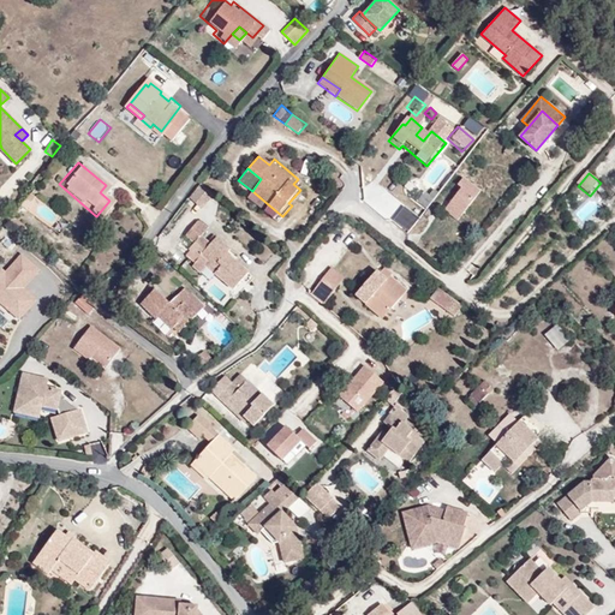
[(479,191),(463,179),(458,185),(461,187),(446,209),(459,219),(479,191)]
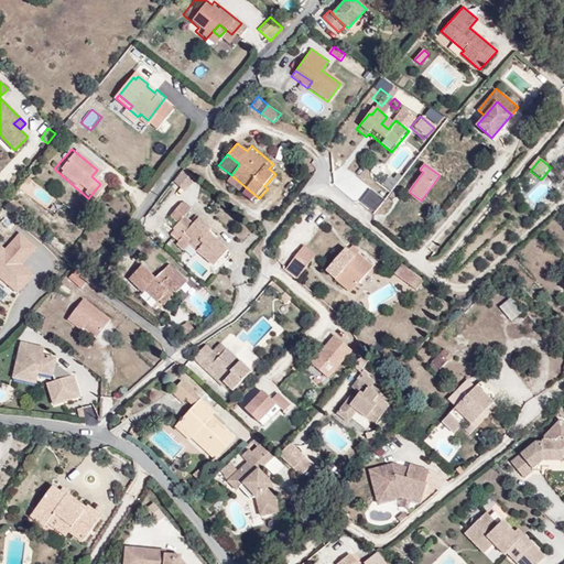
[(186,193),(198,181),(186,170),(175,183),(186,193)]
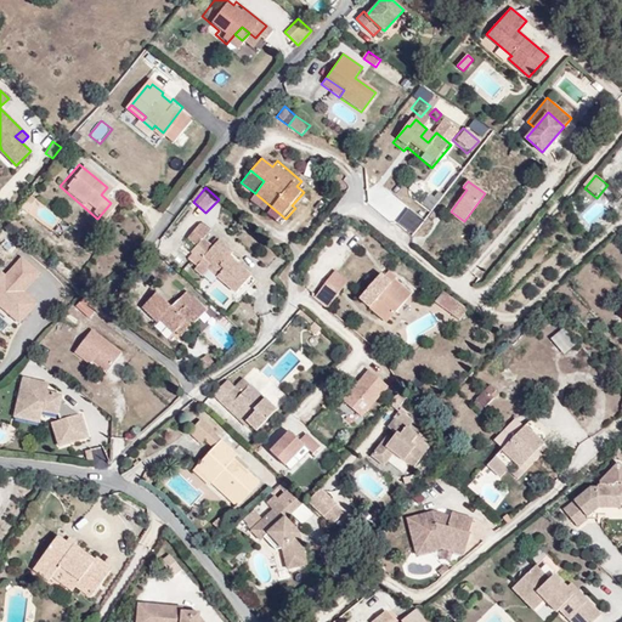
[(286,219),(255,193),(249,199),(281,225),(286,219)]
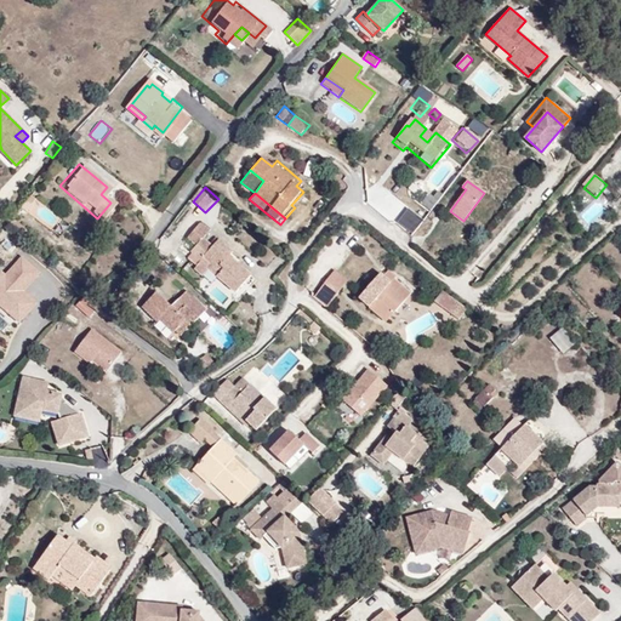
[(49,226),(57,215),(43,204),(34,214),(49,226)]
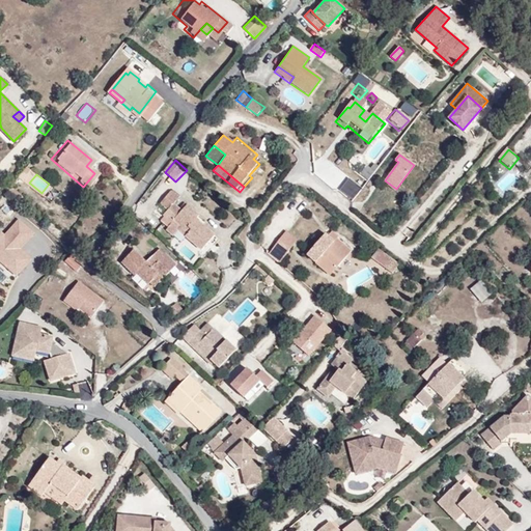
[(216,236),(196,218),(201,213),(189,202),(182,211),(173,203),(180,195),(172,188),(164,197),(171,203),(163,214),(171,221),(174,218),(184,226),(177,232),(201,253),(216,236)]
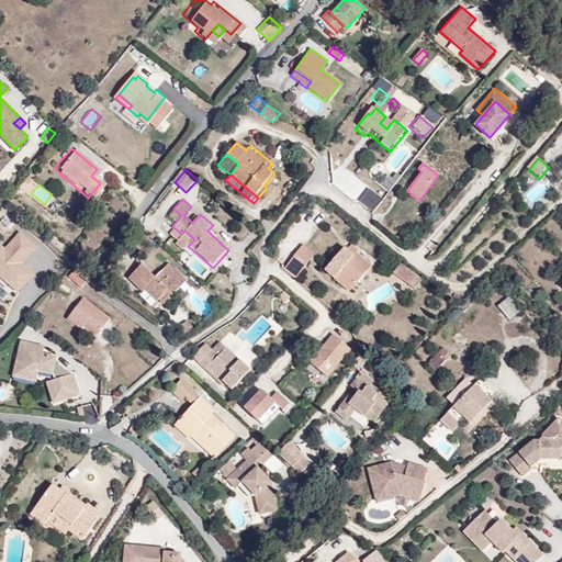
[(181,234),(172,226),(166,232),(176,240),(181,234)]
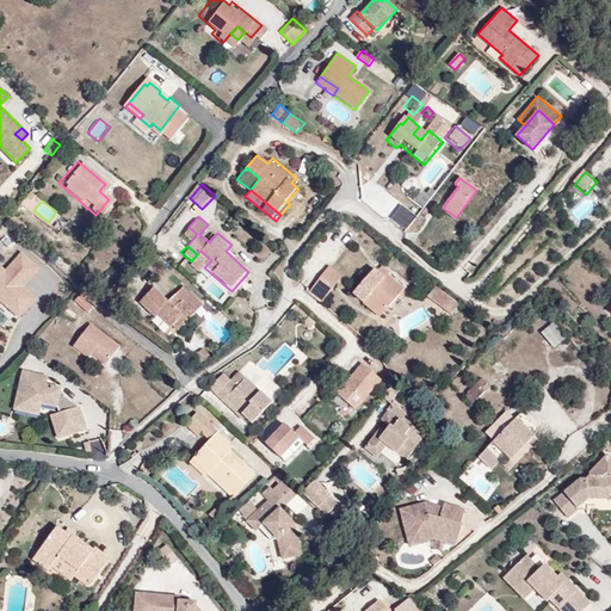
[(204,267),(211,260),(201,251),(197,254),(191,261),(187,265),(198,275),(204,267)]
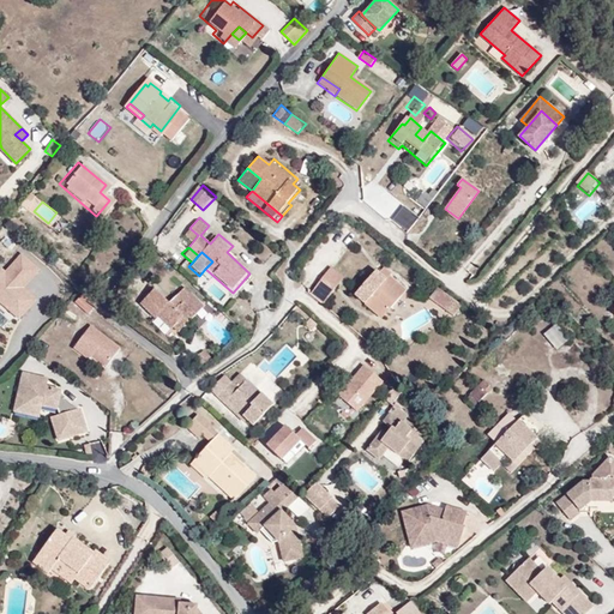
[(40,271),(22,253),(6,270),(1,268),(0,268),(0,301),(18,319),(38,298),(24,288),(40,271)]
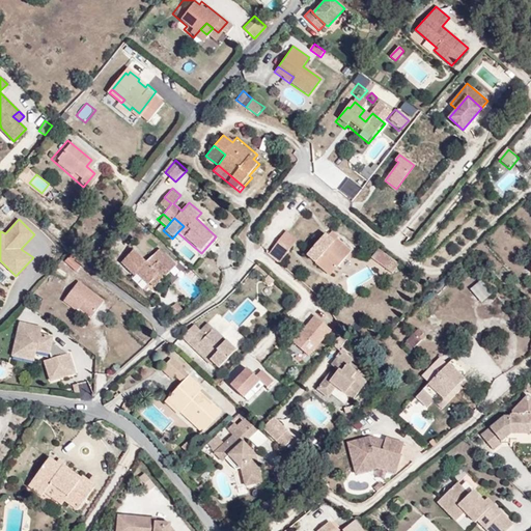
[(329,275),(352,250),(335,235),(331,240),(323,231),(304,253),(329,275)]
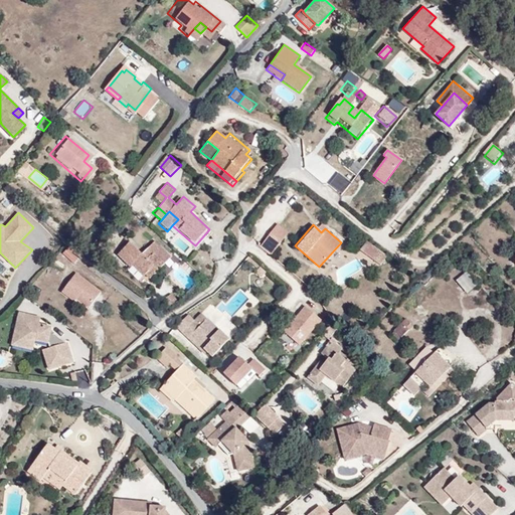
[(275,227),(269,235),(280,243),(286,236),(275,227)]
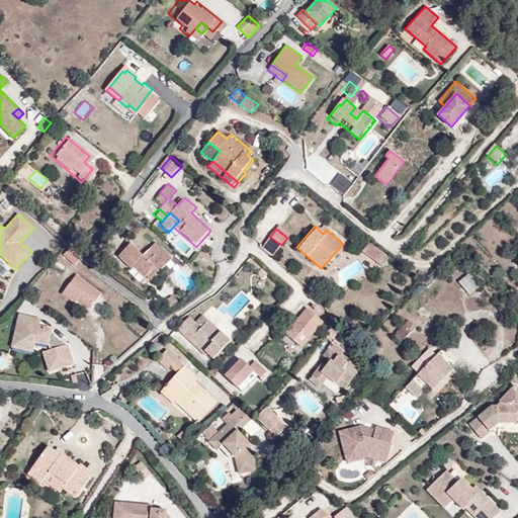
[(276,251),(281,245),(270,237),(266,243),(276,251)]
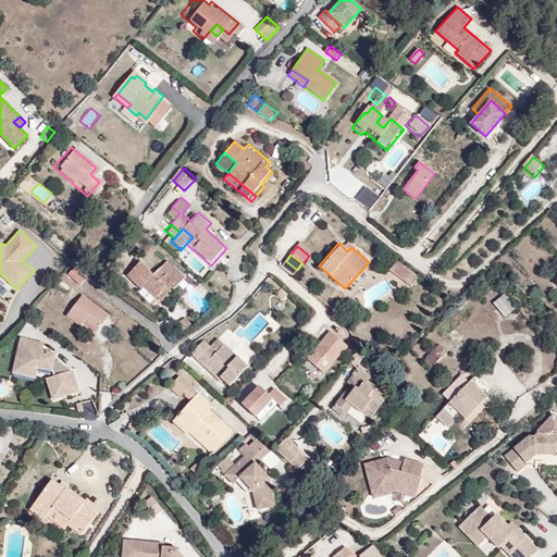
[(166,298),(185,281),(174,270),(161,282),(153,274),(141,261),(126,275),(141,291),(145,287),(157,300),(163,294),(166,298)]
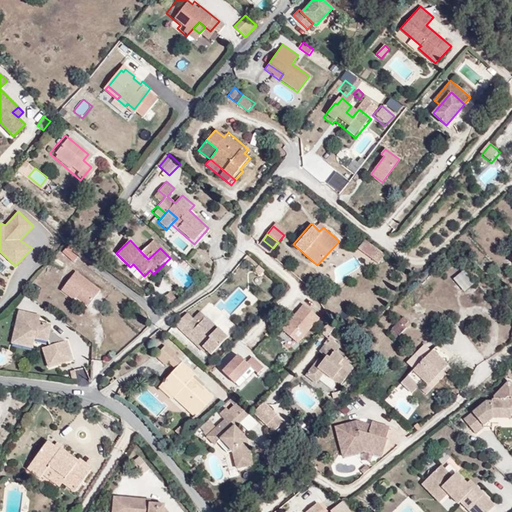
[(148,259),(160,248),(153,240),(141,252),(148,259)]
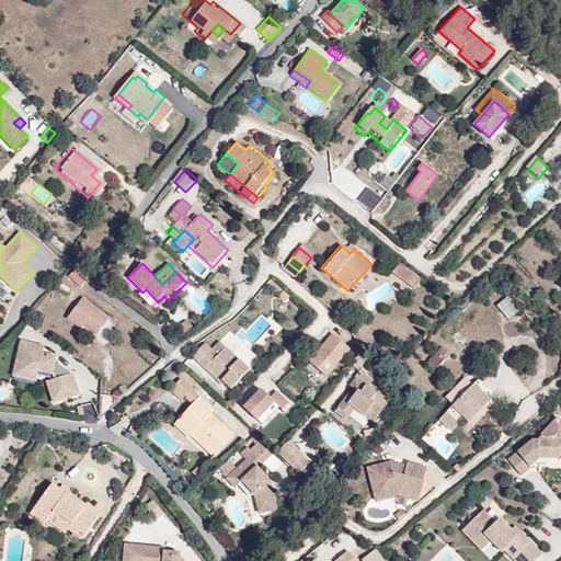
[(400,263),(393,272),(414,288),(421,279),(400,263)]
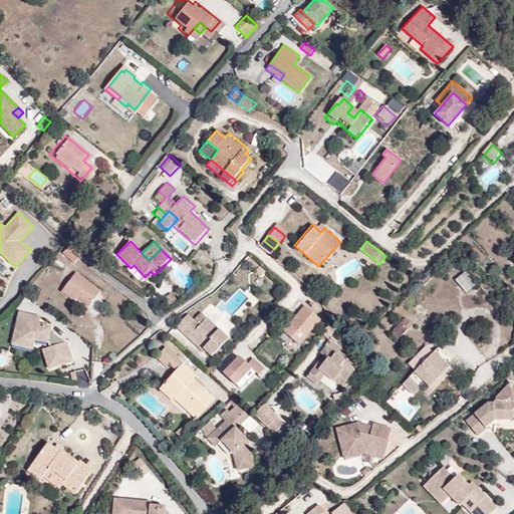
[(77,258),(67,249),(63,253),(74,262),(77,258)]
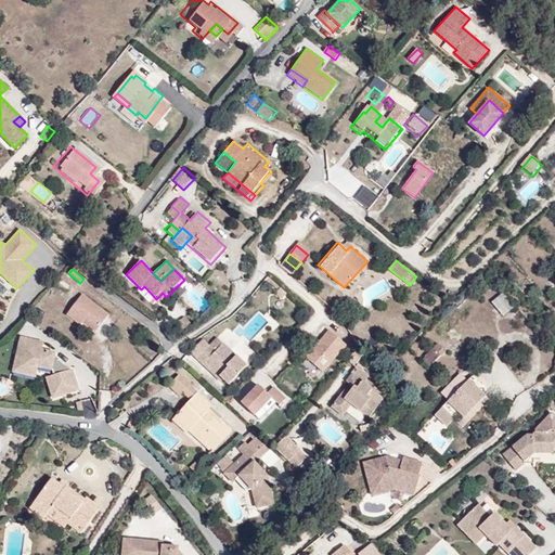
[(281,293),(273,286),(269,293),(275,298),(281,293)]
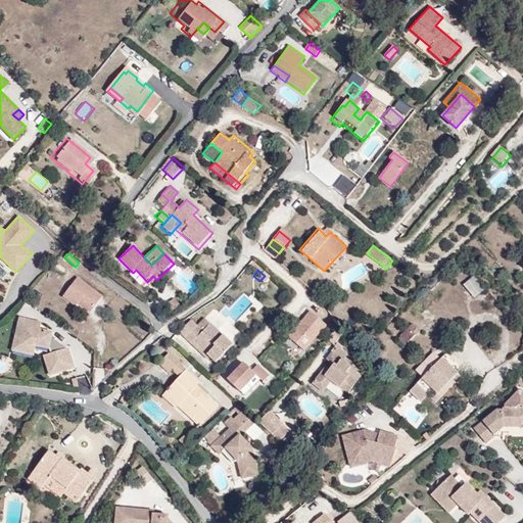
[(474,298),(485,288),(474,275),(463,285),(474,298)]
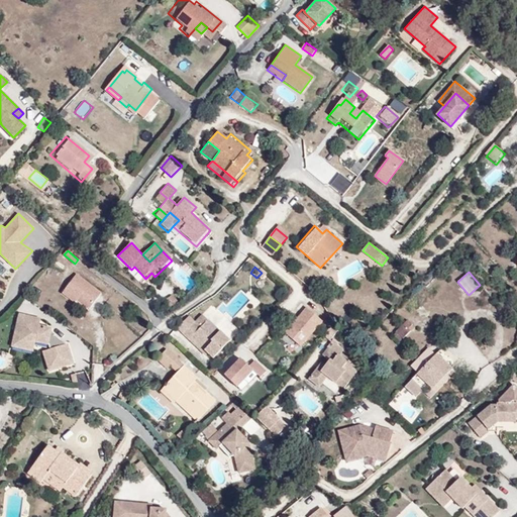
[(100,293),(76,275),(62,294),(74,303),(76,300),(88,310),(100,293)]
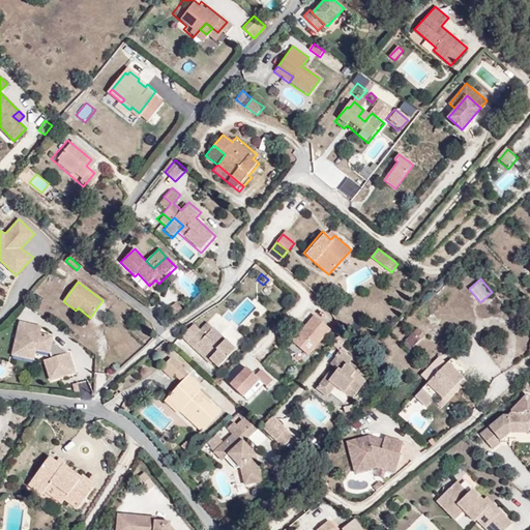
[(170,321),(179,311),(170,302),(160,313),(170,321)]
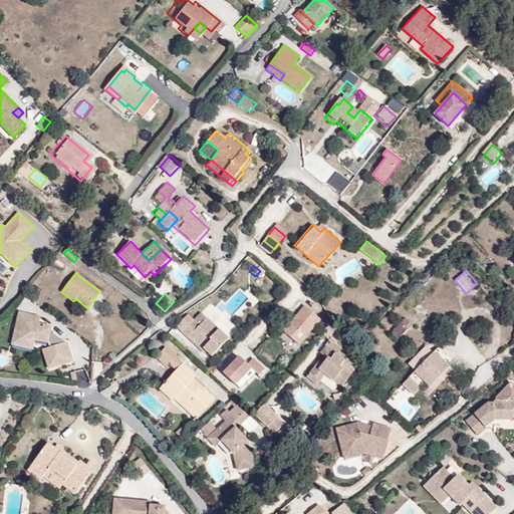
[(283,329),(299,343),(320,320),(304,306),(283,329)]
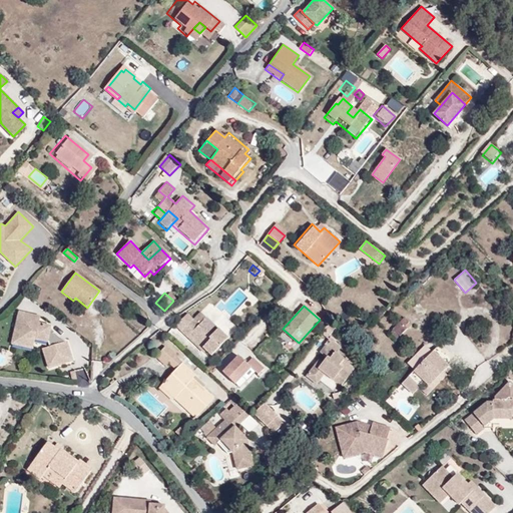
[(393,336),(409,323),(399,311),(383,325),(393,336)]
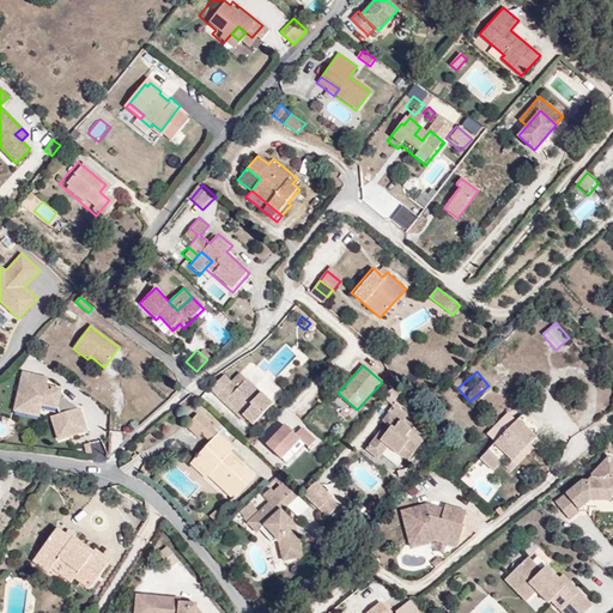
[(82,412),(59,386),(44,383),(46,377),(24,372),(14,412),(40,416),(41,406),(58,408),(59,413),(50,416),(58,442),(86,434),(82,412)]
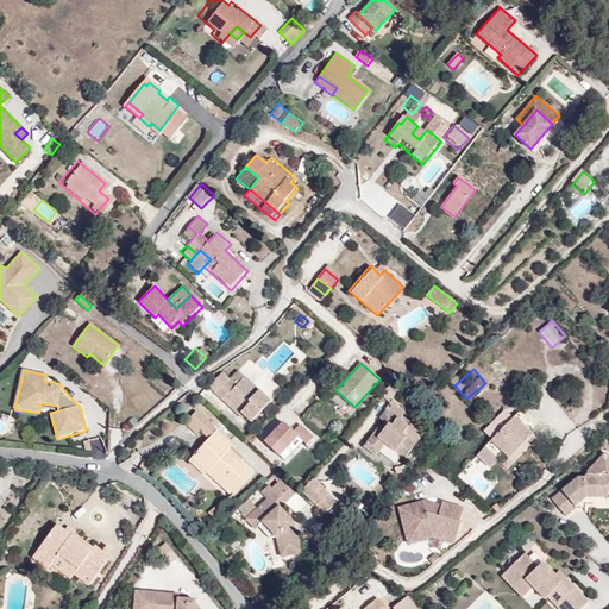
[(234,389),(246,376),(239,370),(231,378),(227,382),(234,389)]
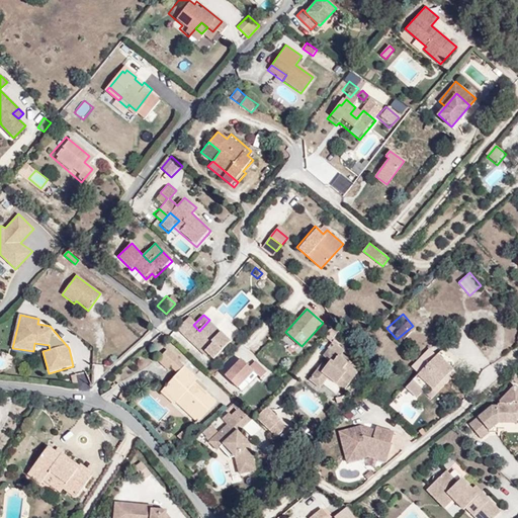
[(212,360),(231,341),(209,320),(199,331),(193,325),(196,322),(190,317),(179,329),(212,360)]
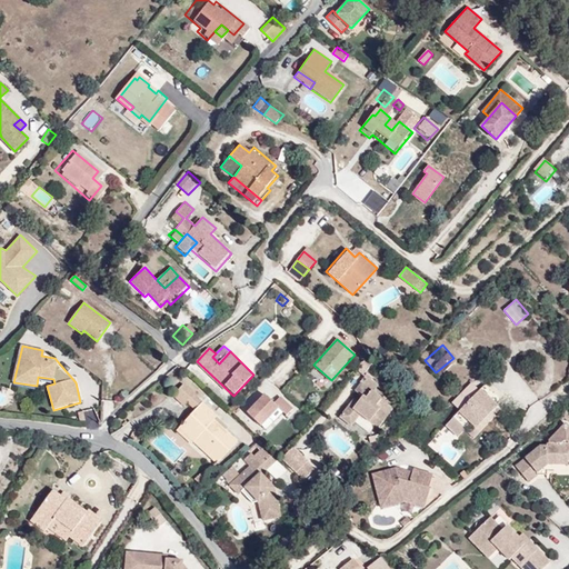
[(366,378),(377,365),(370,359),(359,371),(366,378)]
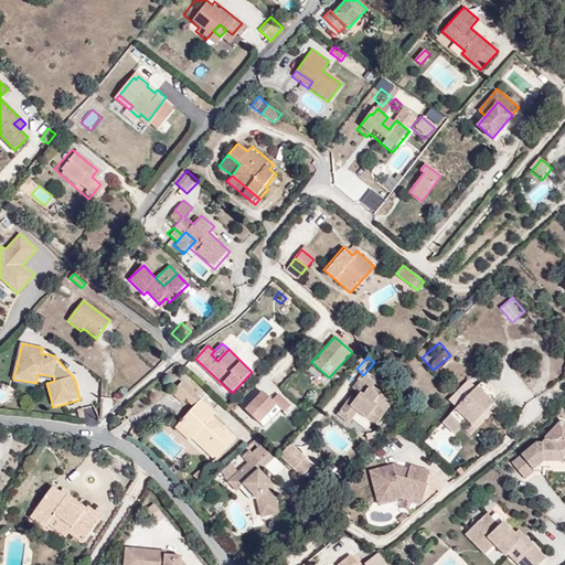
[(386,412),(376,402),(382,396),(362,377),(352,387),(360,394),(354,400),(351,396),(336,413),(348,424),(356,414),(372,427),(386,412)]
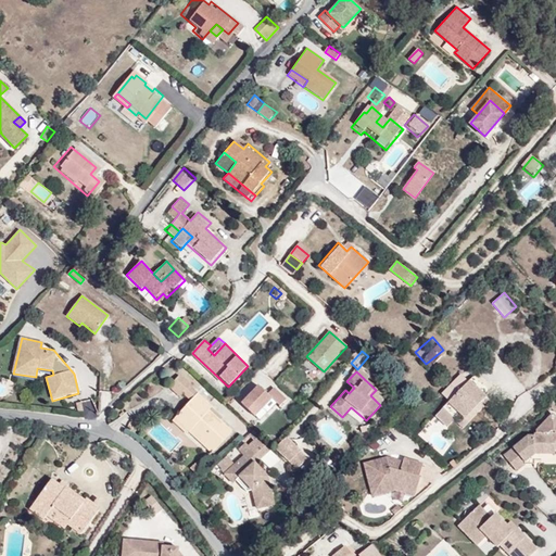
[(181,397),(191,387),(180,377),(167,391),(178,401),(181,397)]
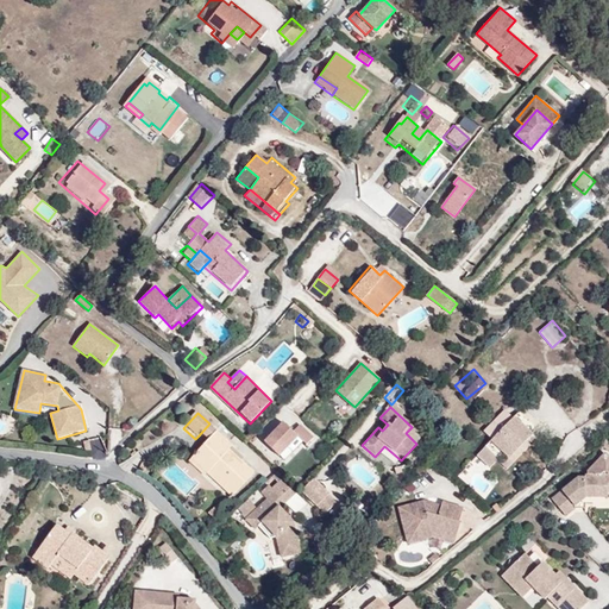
[(534,437),(515,416),(495,435),(515,456),(534,437)]
